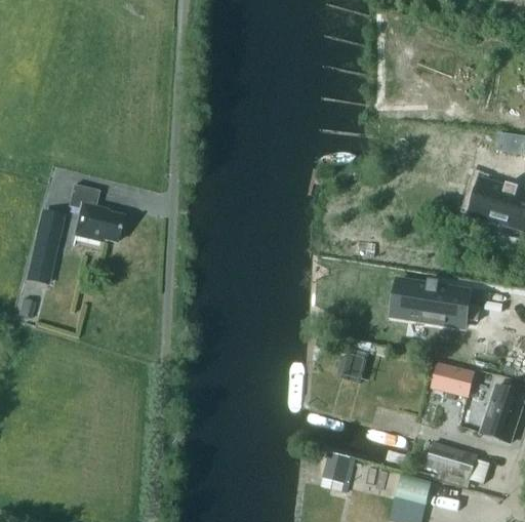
[(470,179),(460,211),(481,217),(480,219),(495,225),(496,222),(515,228),(524,196),(507,191),(508,186),(495,182),(493,187),(470,179)]
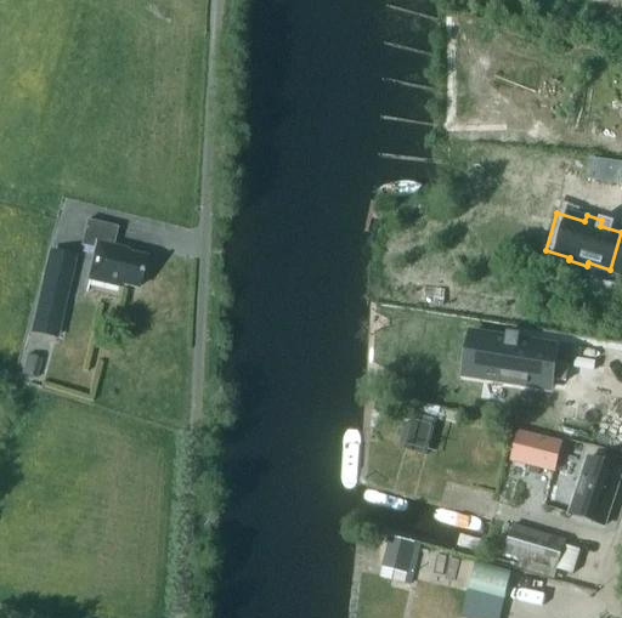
[(86,276),(118,284),(119,279),(137,284),(145,253),(128,249),(128,247),(113,243),(118,225),(88,217),(82,242),(94,245),(86,276)]
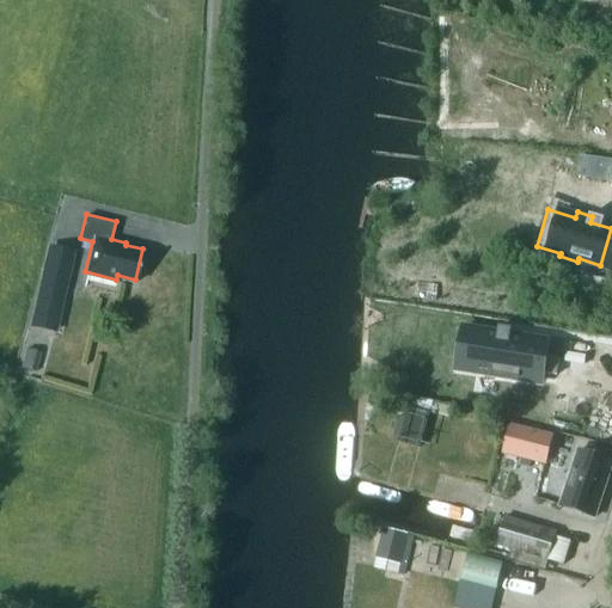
[(46,266),(35,311),(56,315),(66,271),(46,266)]
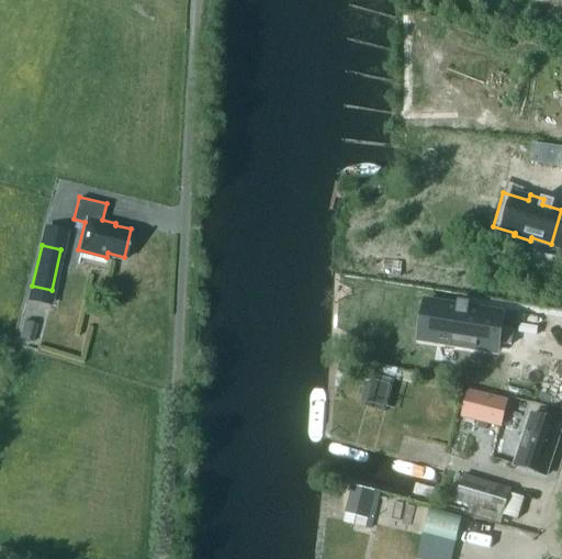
[(434,341),(480,348),(481,338),(509,343),(513,326),(499,324),(502,311),(468,305),(469,302),(467,302),(467,305),(457,304),(458,300),(456,300),(456,304),(424,299),(420,321),(436,323),(434,341)]
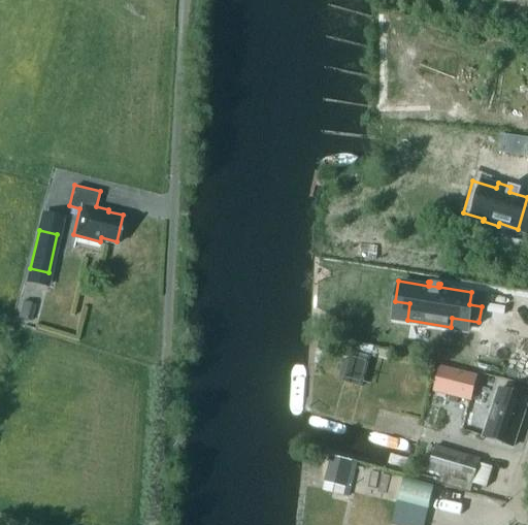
[(433,390),(469,398),(475,373),(439,365),(433,390)]
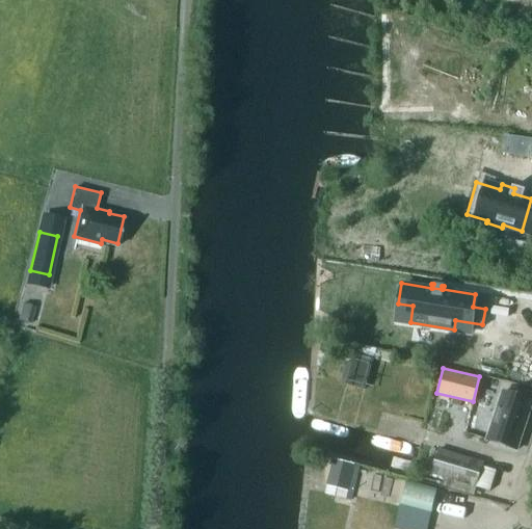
[(487,439),(516,448),(531,398),(502,390),(487,439)]
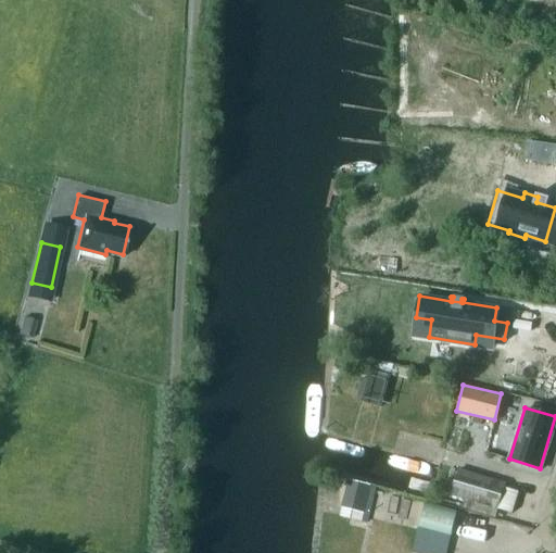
[(458,467),(450,493),(469,500),(469,502),(496,510),(505,481),(458,467)]
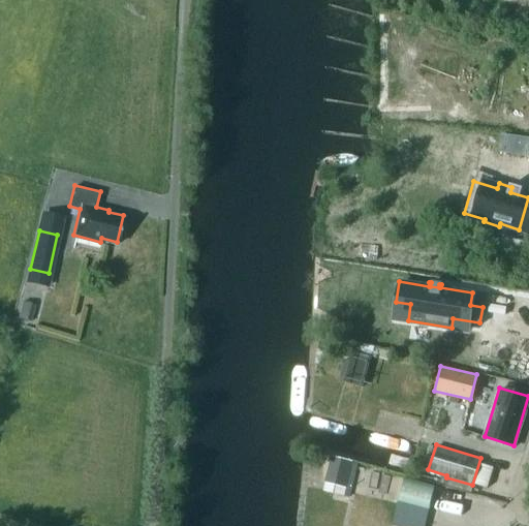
[(328,472),(347,477),(351,459),(332,455),(328,472)]
